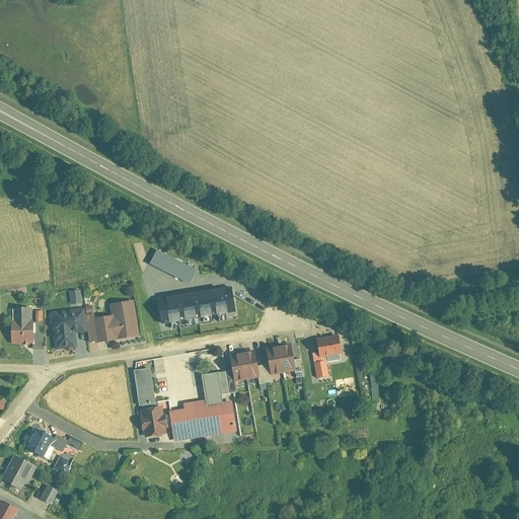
[(231,288),(157,299),(161,324),(235,313),(231,288)]
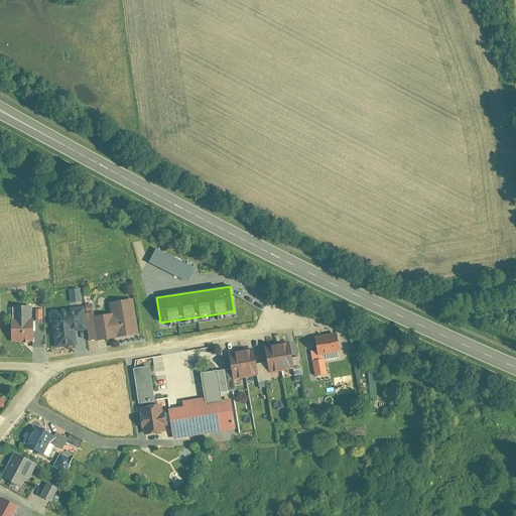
[(85,308),(87,330),(88,342),(138,335),(133,299),(108,304),(110,315),(99,316),(99,307),(85,308)]
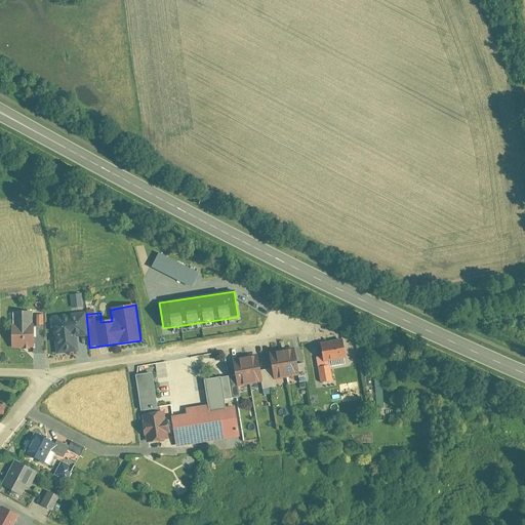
[(10,326),(10,349),(34,348),(33,326),(33,312),(14,312),(14,326),(10,326)]
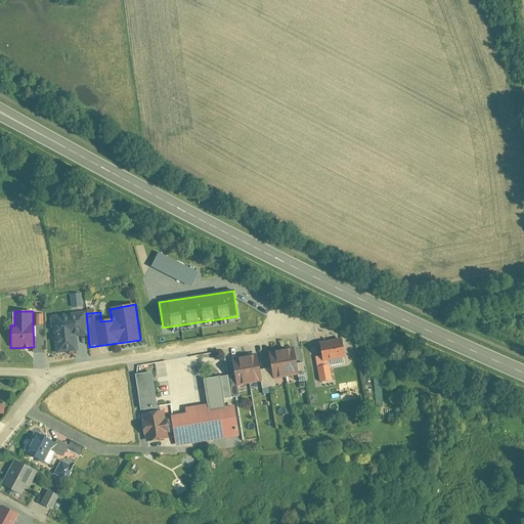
[(52,317),(56,353),(77,352),(75,337),(88,335),(86,313),(52,317)]
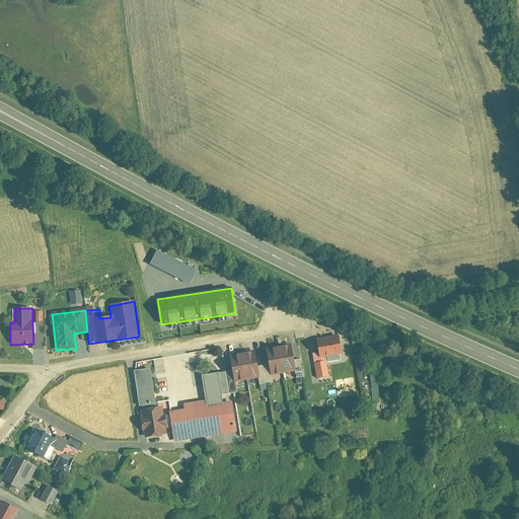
[(45,322),(32,322),(33,350),(46,350),(45,322)]
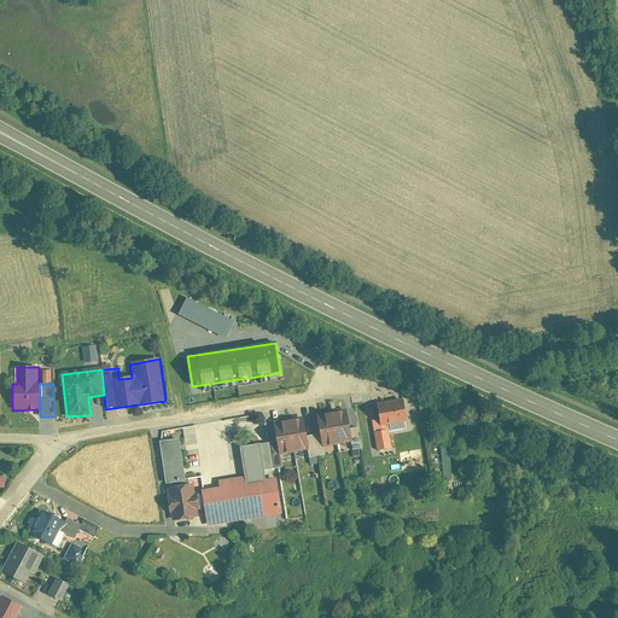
[(404,403),(378,407),(382,427),(408,423),(404,403)]
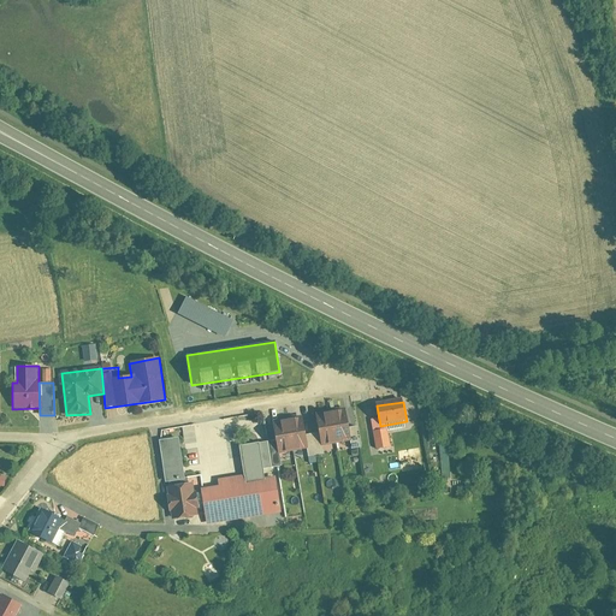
[(347,412),(317,418),(321,444),(351,439),(347,412)]
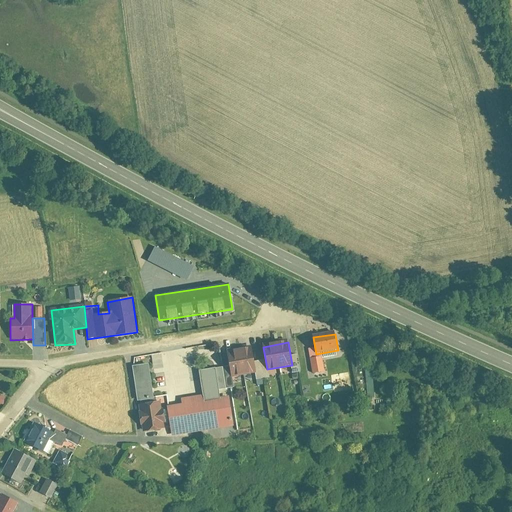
[(227,352),(232,377),(257,373),(253,348),(227,352)]
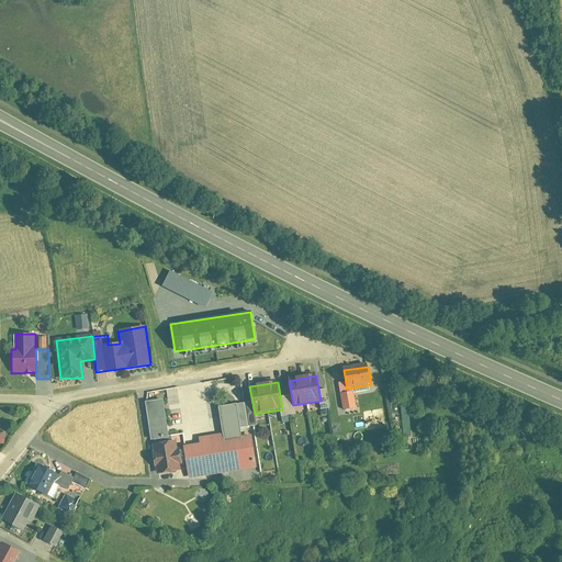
[(343,396),(345,412),(357,409),(353,394),(343,396)]
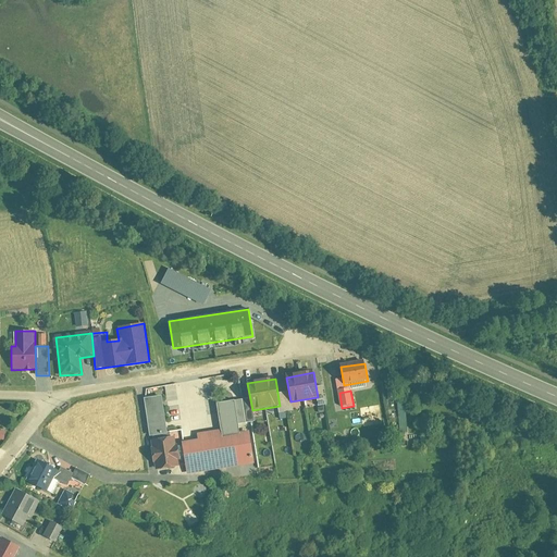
[(150,437),(169,434),(162,397),(144,400),(150,437)]
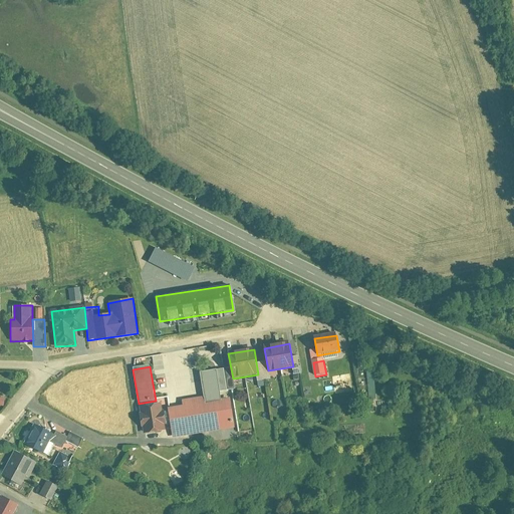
[(199,373),(204,398),(204,405),(222,402),(221,394),(227,393),(224,369),(199,373)]
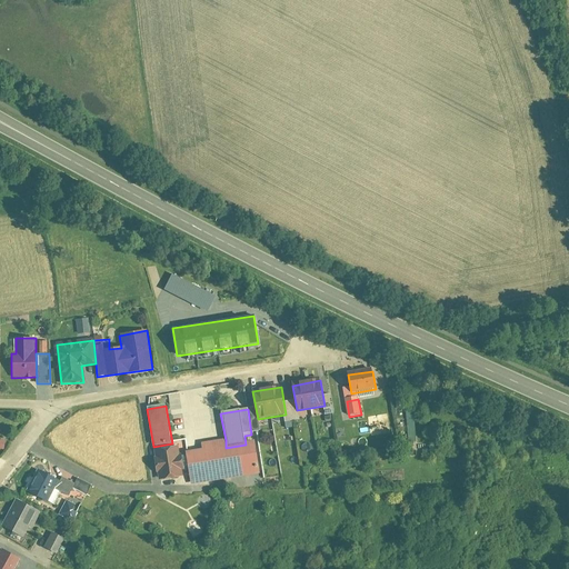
[(228,479),(260,473),(253,443),(246,445),(226,448),(226,440),(200,443),(201,449),(186,451),(190,479),(227,472),(228,479)]
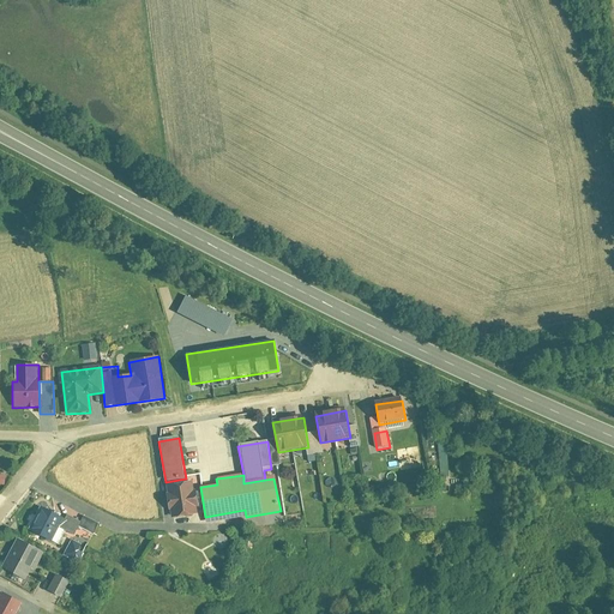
[(173,519),(197,515),(192,482),(167,486),(173,519)]
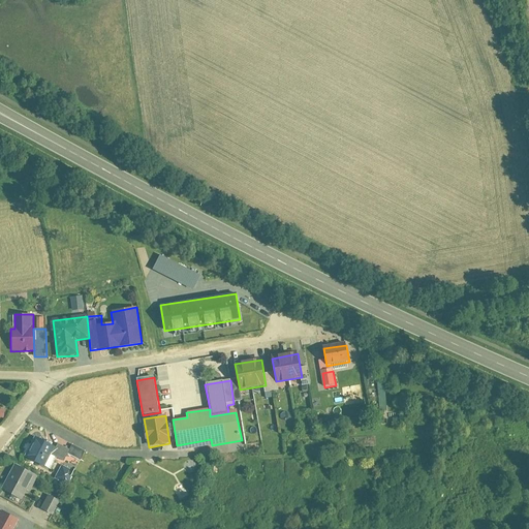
[(36,439),(27,458),(45,467),(56,447),(36,439)]
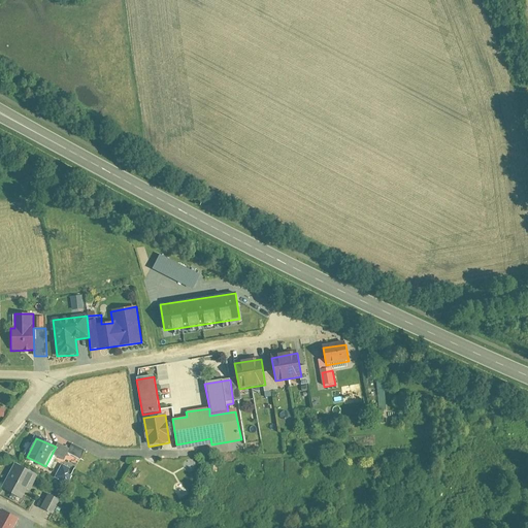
[(1,490),(22,500),(36,475),(15,464),(1,490)]
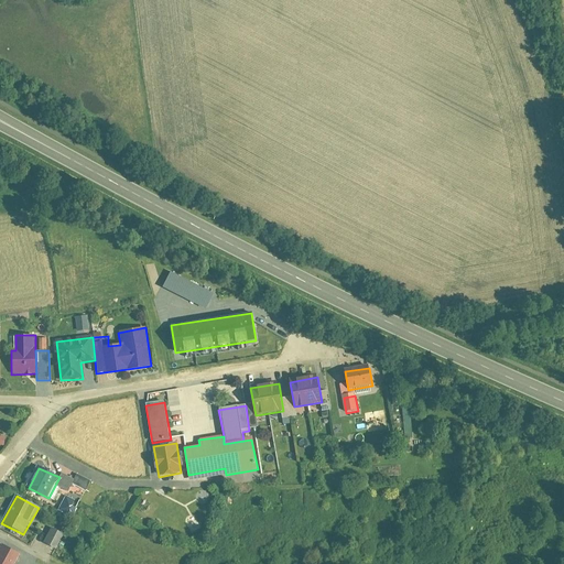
[(1,546),(0,548),(0,563),(15,563),(21,556),(1,546)]
